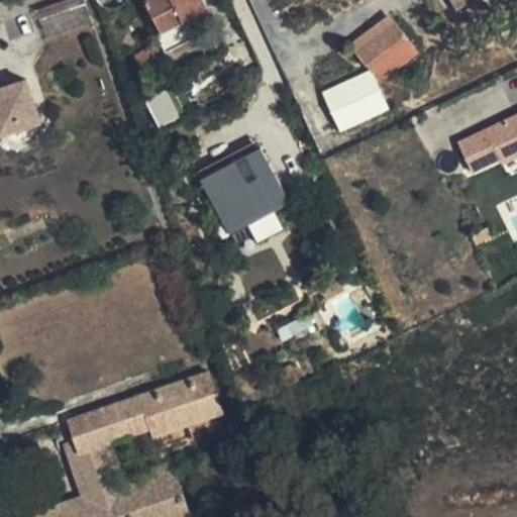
[(85,0),(63,0),(36,9),(47,43),(94,26),(85,0)]
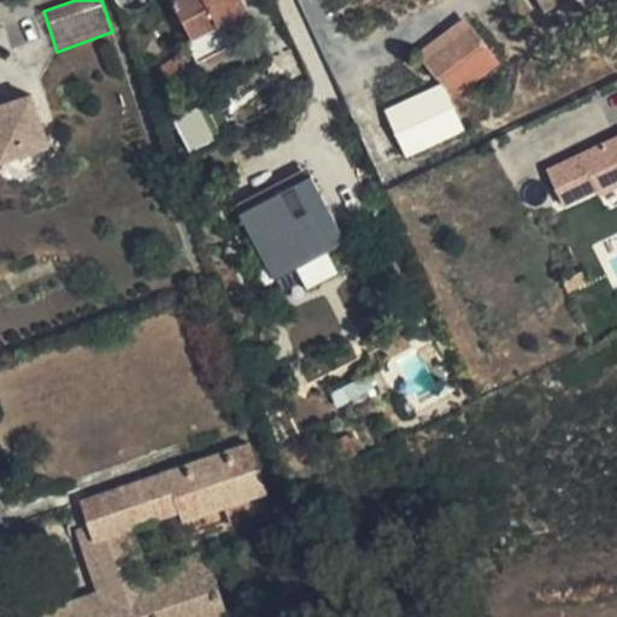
[(193,39),(247,9),(242,0),(175,0),(174,1),(193,39)]
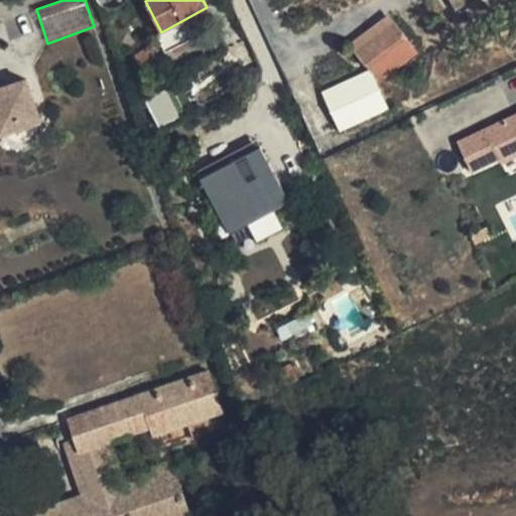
[(388,13),(346,45),(364,66),(365,65),(379,83),(418,52),(388,13)]
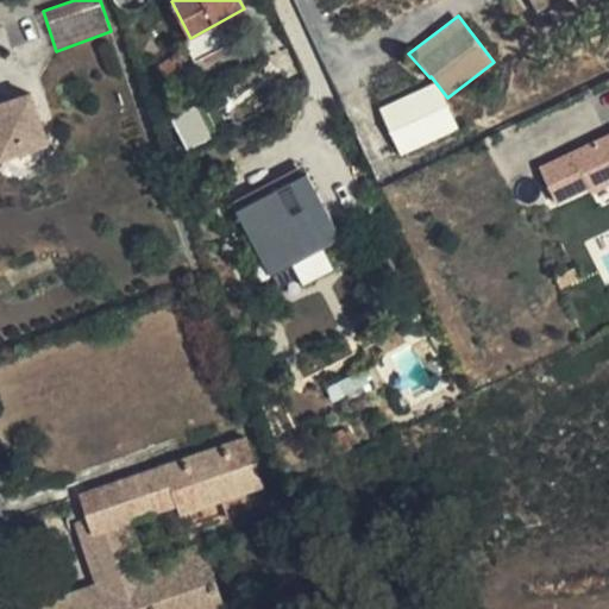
[(195,62),(225,45),(213,25),(184,42),(195,62)]
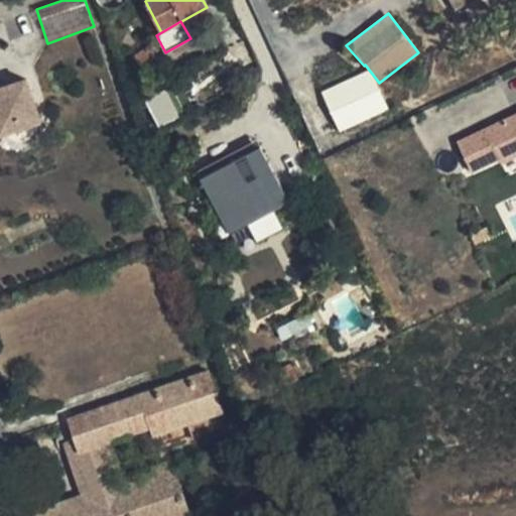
[(149,44),(132,56),(139,68),(157,55),(149,44)]
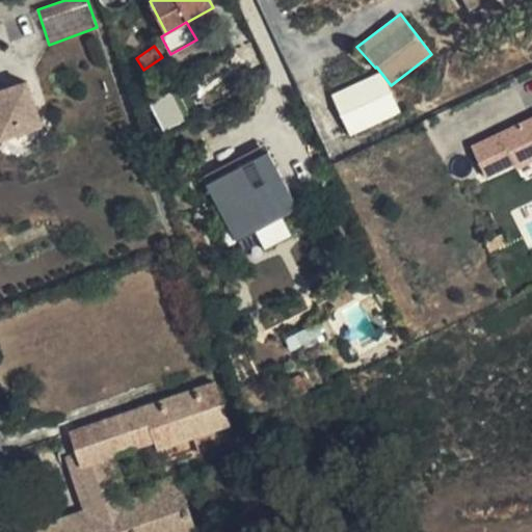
[(398,110),(381,74),(334,96),(350,132),(398,110)]
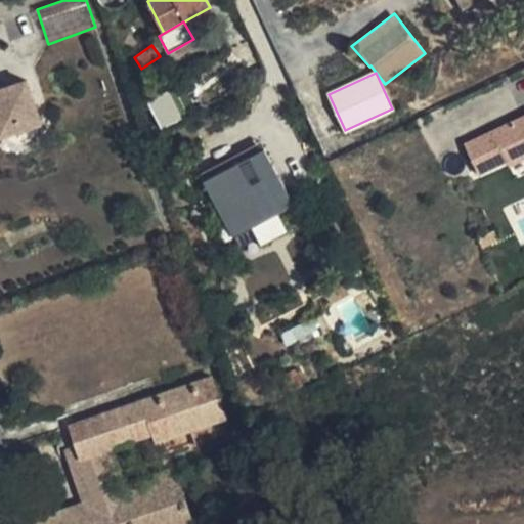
[(26,80),(0,89),(0,134),(41,122),(26,80)]
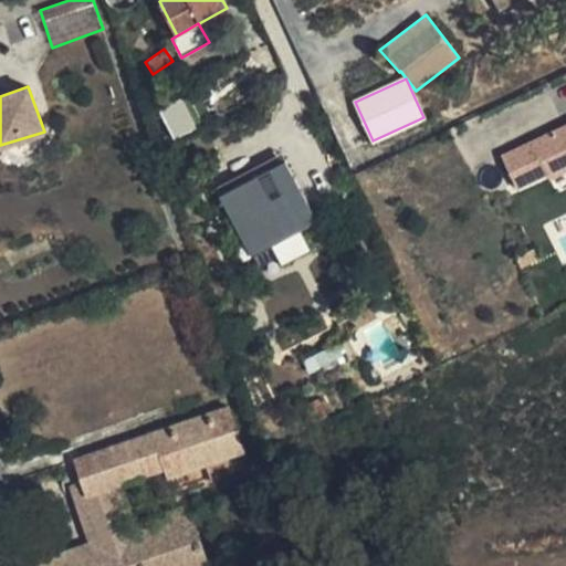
[(184,97),(159,109),(176,140),(200,127),(184,97)]
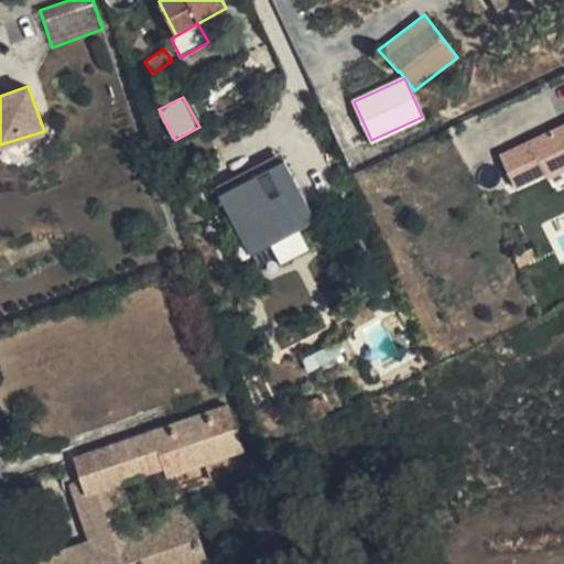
[(563,123),(499,155),(514,187),(545,173),(563,163),(563,123)]
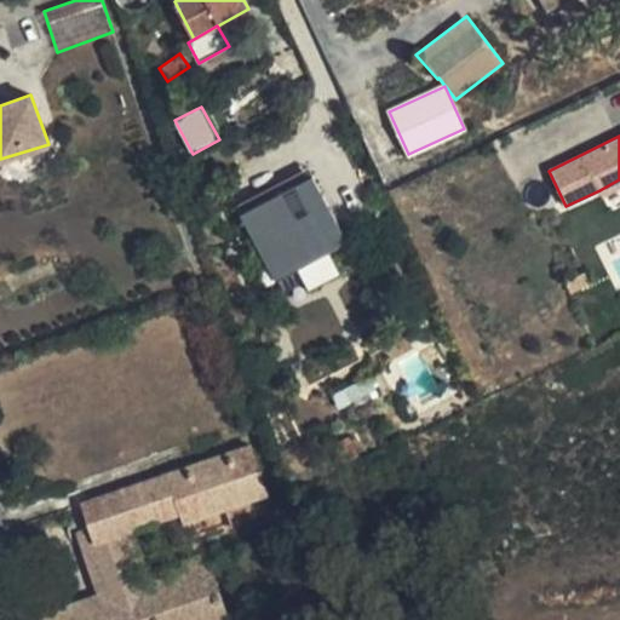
[(309,168),(236,206),(240,214),(313,176),(309,168)]
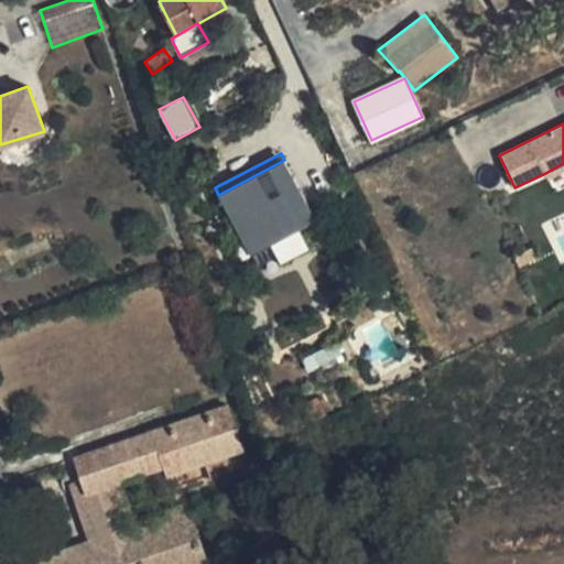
[(316,220),(284,160),(218,195),(250,255),(316,220)]
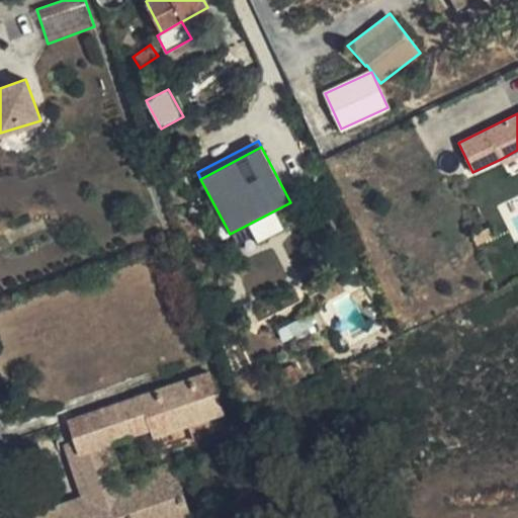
[(517,150),(501,159),(503,164),(517,156),(517,150)]
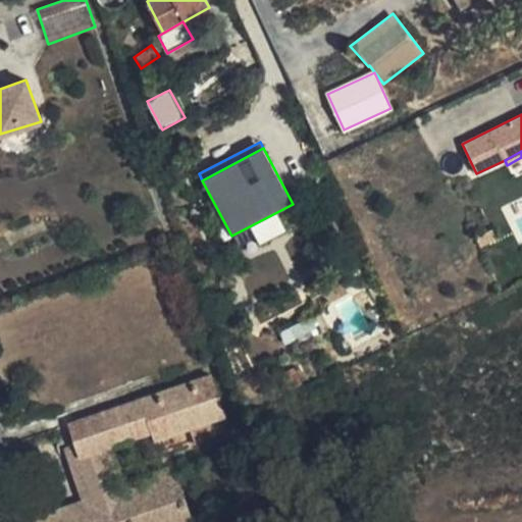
[(491,229),(476,238),(480,247),(497,239),(491,229)]
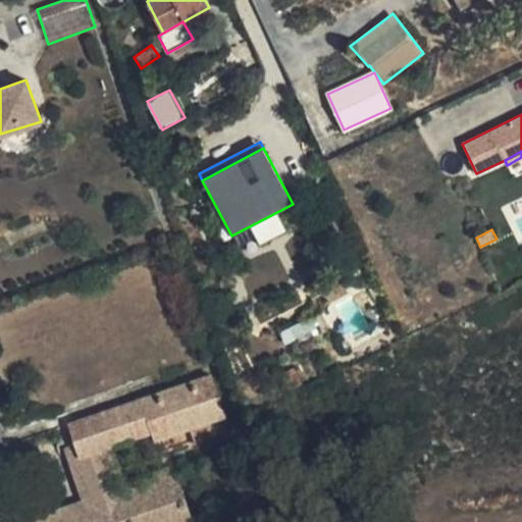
[(310,322),(279,327),(282,342),(312,336),(310,322)]
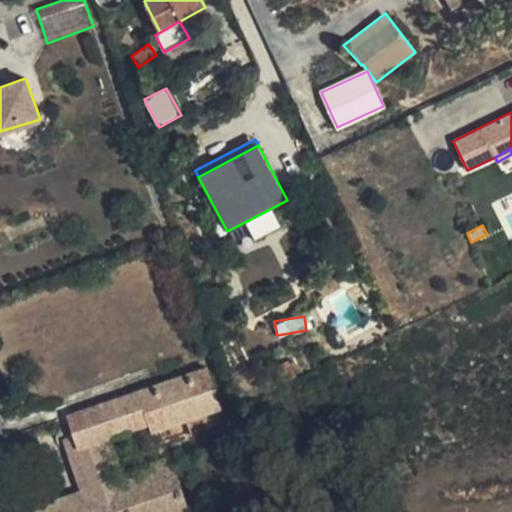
[(206,366),(66,414),(73,435),(61,439),(77,491),(31,507),(32,511),(188,511),(170,456),(148,462),(151,468),(123,475),(112,440),(149,427),(150,434),(221,410),(206,366)]
